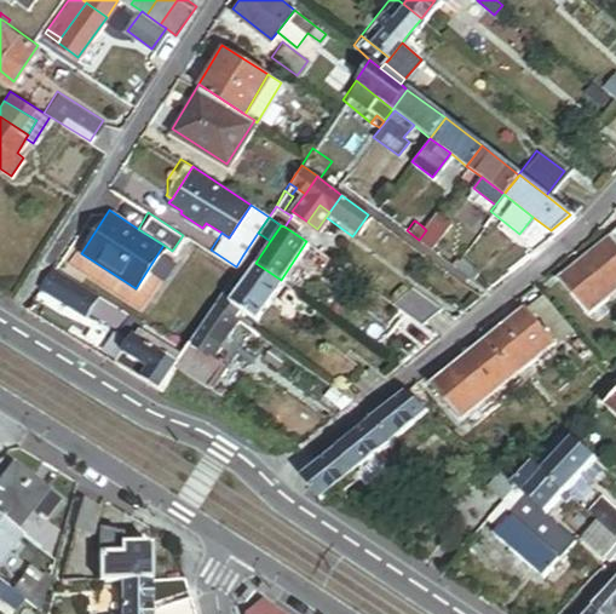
[(270,241),(258,233),(243,254),(255,263),(270,241)]
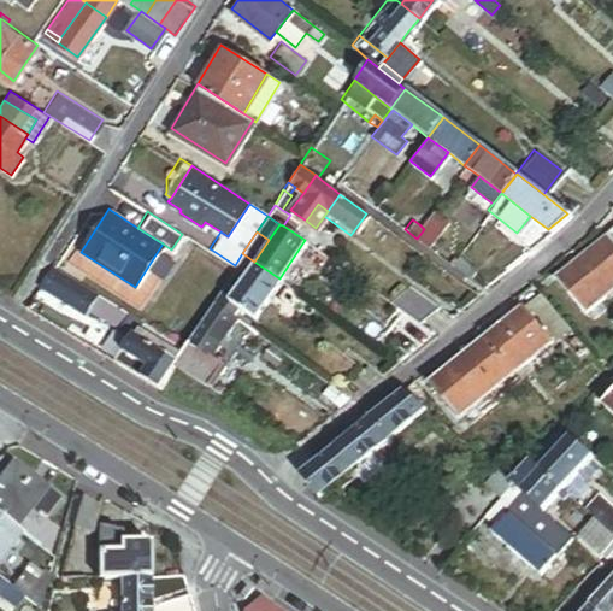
[(612,240),(606,231),(554,276),(584,312),(587,310),(597,300),(612,287),(612,240)]
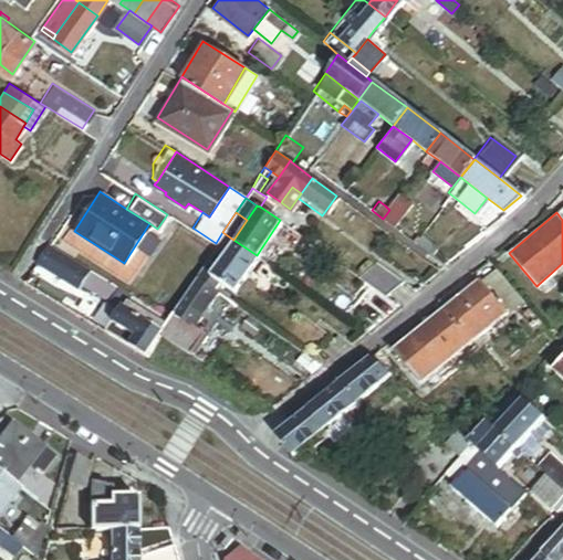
[(233,240),(222,232),(216,243),(212,247),(223,256),(233,240)]
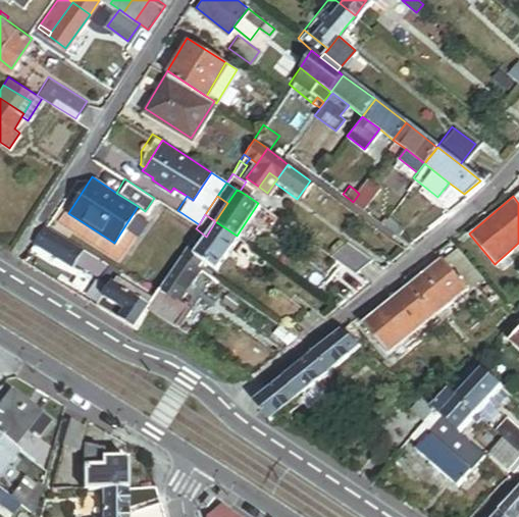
[(401,227),(384,215),(380,221),(397,234),(401,227)]
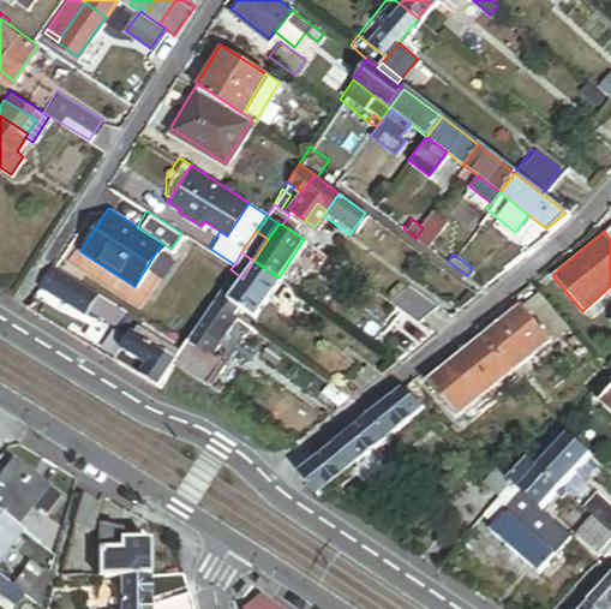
[(279,278),(253,261),(243,279),(229,297),(239,303),(255,314),(279,278)]
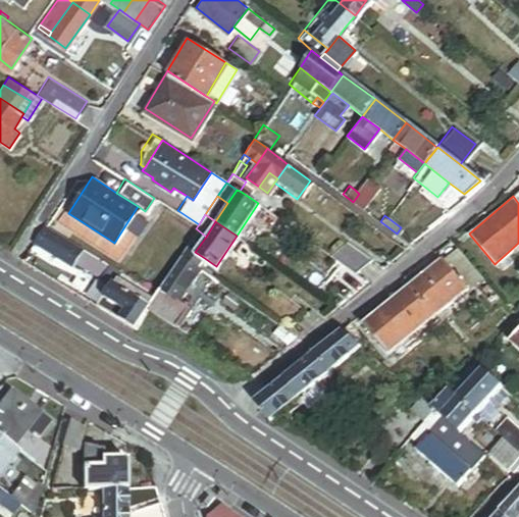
[(83,248),(43,223),(33,240),(71,264),(74,260),(83,248)]
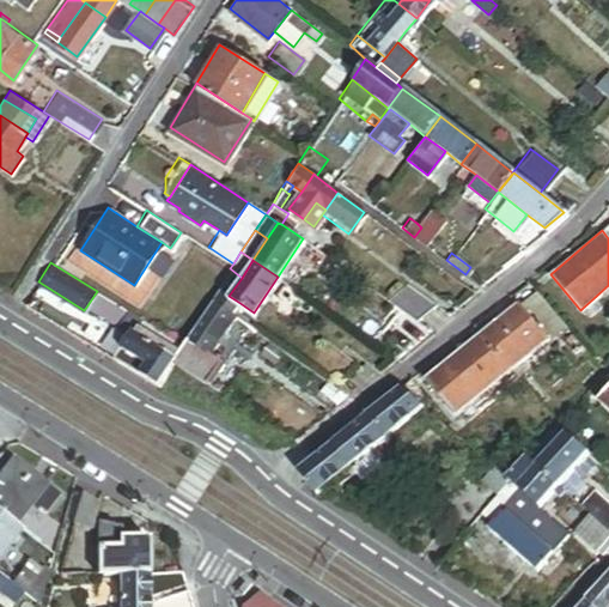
[(242,278),(230,268),(212,298),(232,311),(238,302),(229,296),(242,278)]
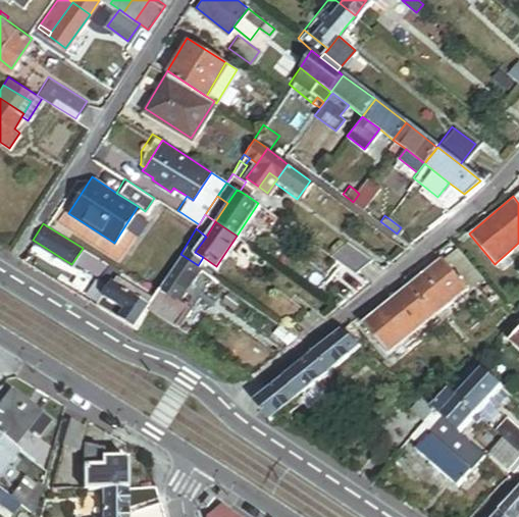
[(325,252),(352,270),(371,255),(345,237),(325,252)]
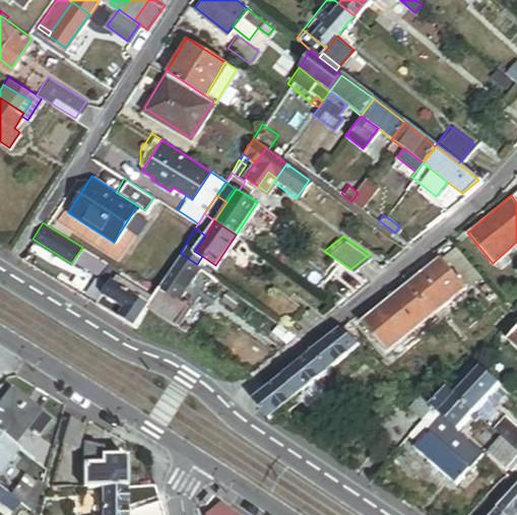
[(454,246),(441,257),(455,274),(457,273),(459,276),(457,277),(464,285),(478,274),(454,246)]
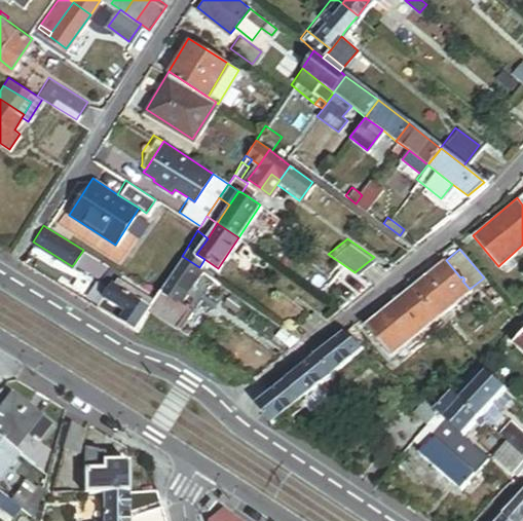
[(109,266),(83,250),(75,262),(101,278),(109,266)]
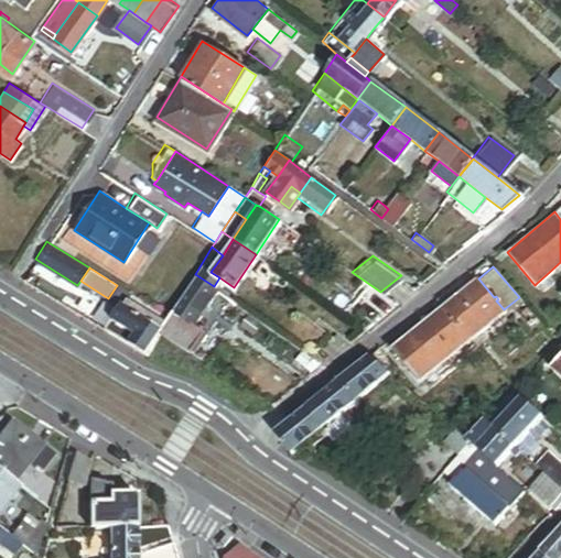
[(214,286),(195,274),(173,310),(193,323),(216,287),(214,286)]
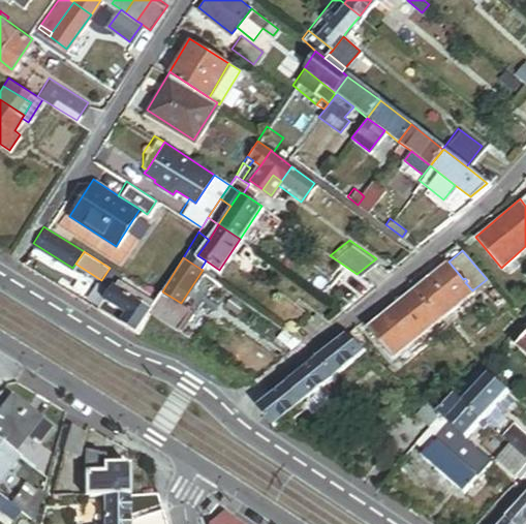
[(513,257),(503,266),(507,271),(518,263),(513,257)]
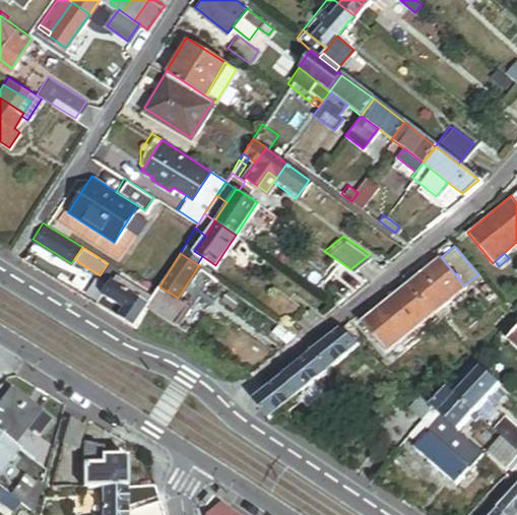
[(439,255),(407,281),(434,312),(464,285),(457,277),(455,274),(441,257),(439,255)]
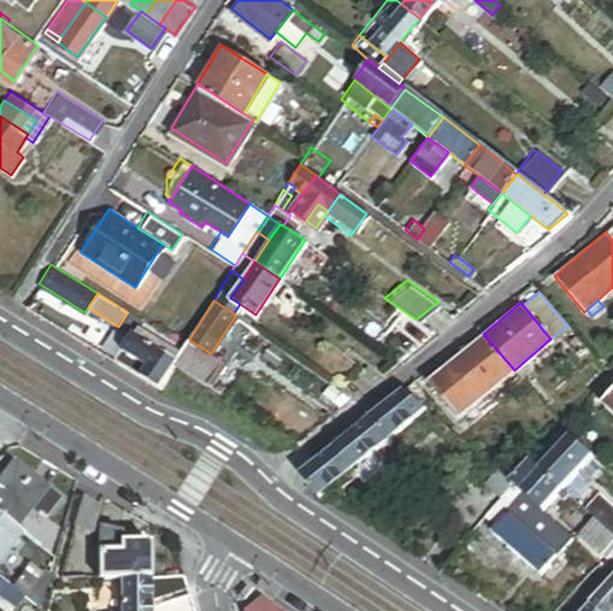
[(177,358),(184,347),(128,312),(118,327),(129,334),(131,329),(177,358)]
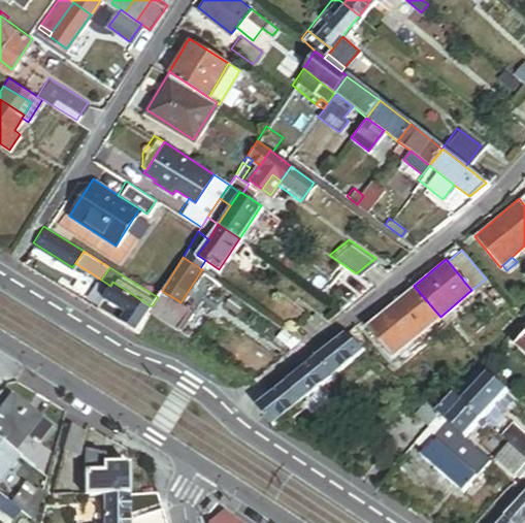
[(181,302),(162,291),(158,297),(152,306),(150,309),(179,328),(212,276),(202,269),(181,302)]
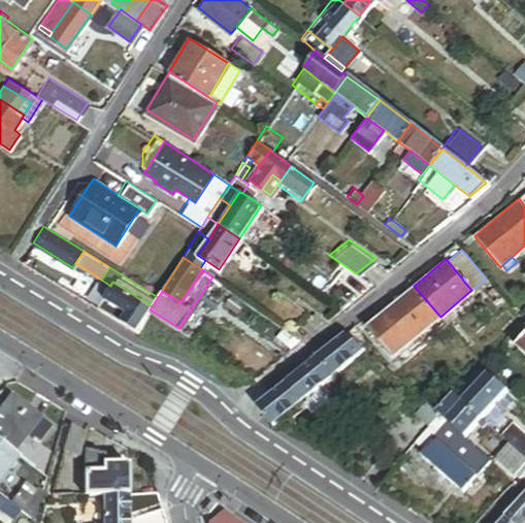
[(150,309),(152,306),(112,282),(110,286),(103,296),(126,309),(120,319),(119,320),(136,331),(150,309)]
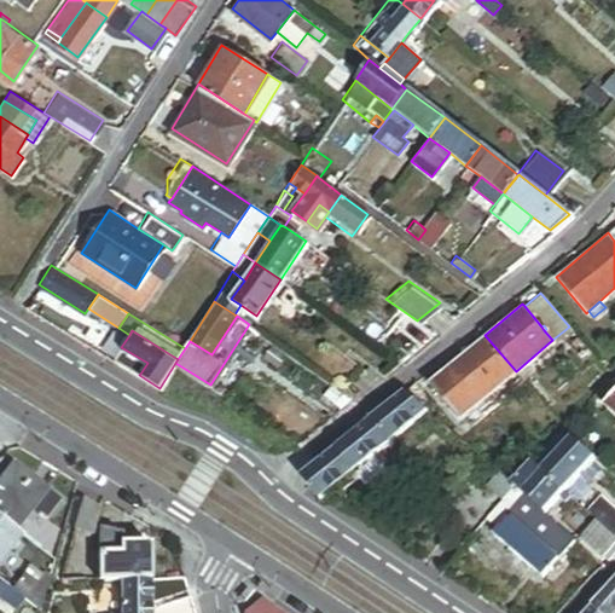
[(516,371),(485,335),(429,382),(460,418),(516,371)]
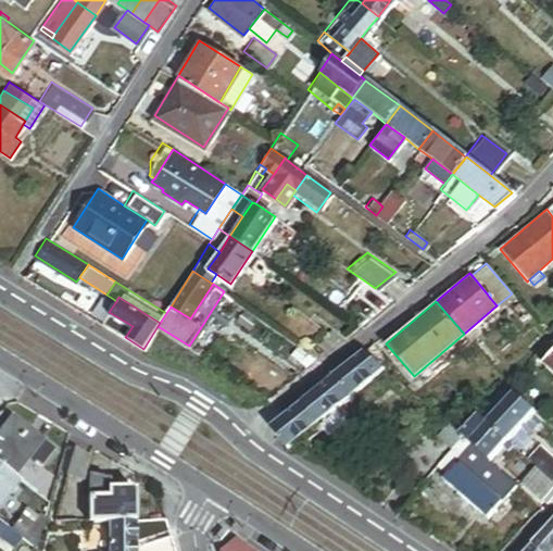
[(325,329),(297,310),(281,323),(310,342),(325,329)]
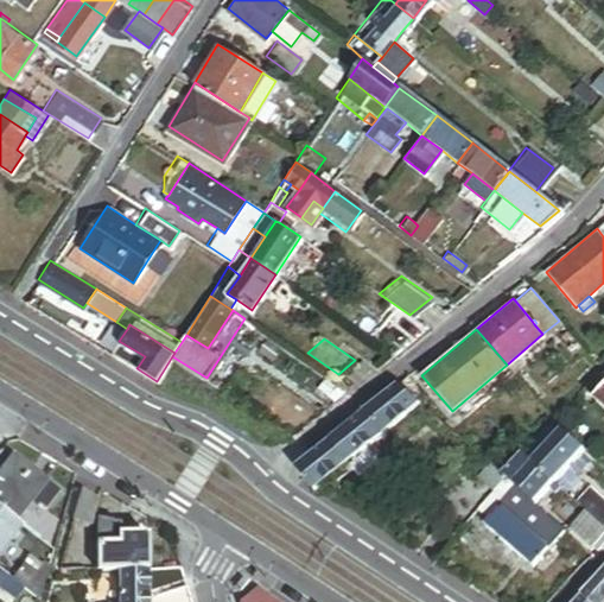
[(113,352),(138,367),(145,356),(119,341),(113,352)]
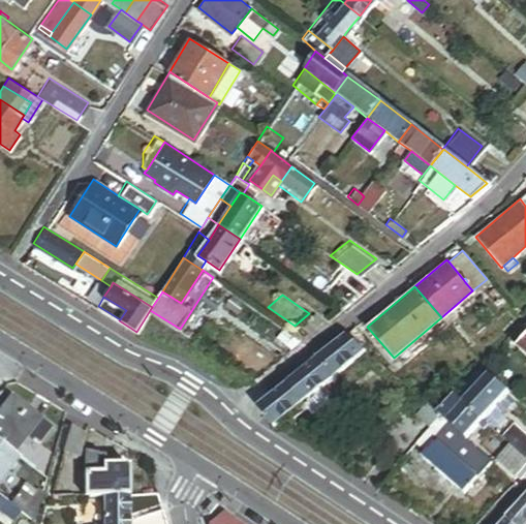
[(217,352),(250,373),(277,350),(245,330),(217,352)]
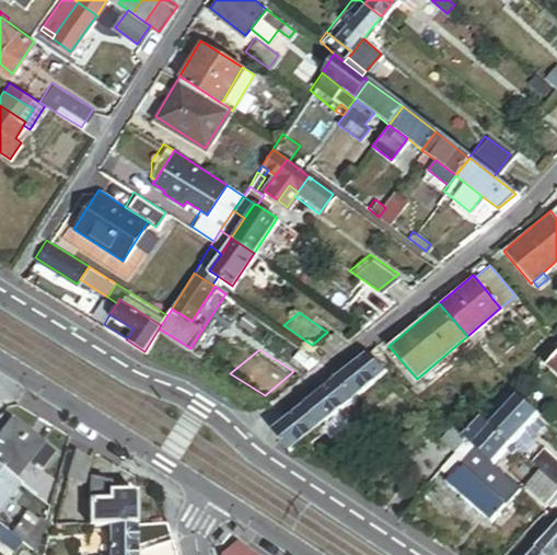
[(364,351),(334,377),(352,397),(385,369),(364,351)]
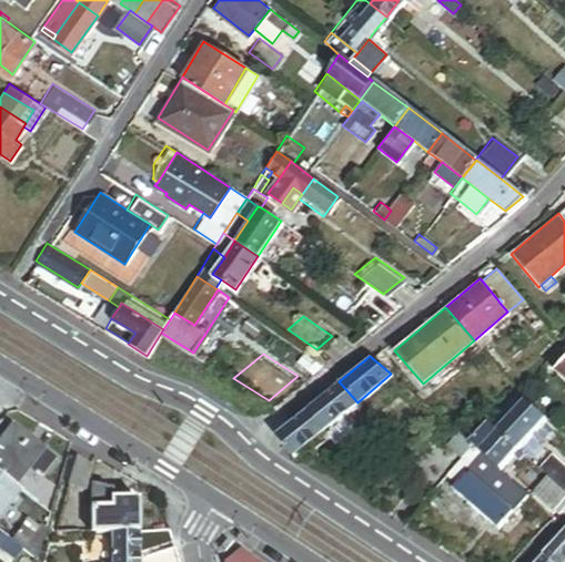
[(564,357),(554,369),(564,378),(564,357)]
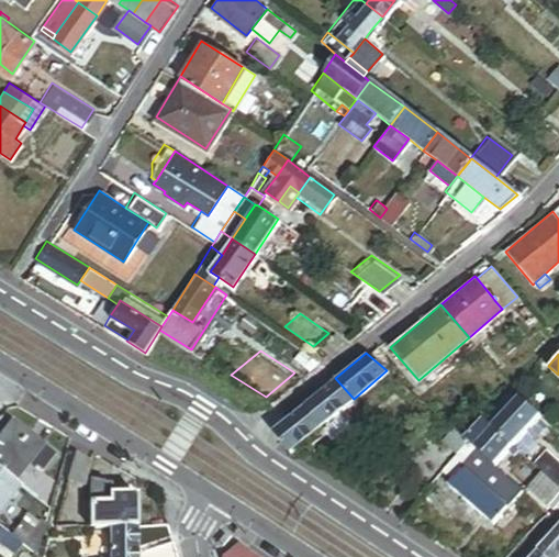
[(354,399),(335,378),(304,404),(324,426),(342,411),(354,399)]
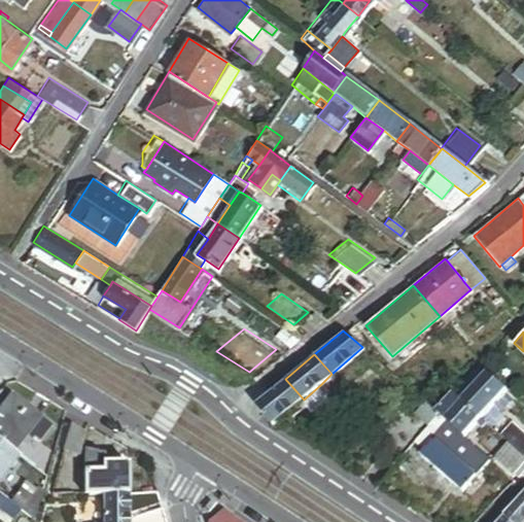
[(486,371),(478,361),(451,390),(460,398),(486,371)]
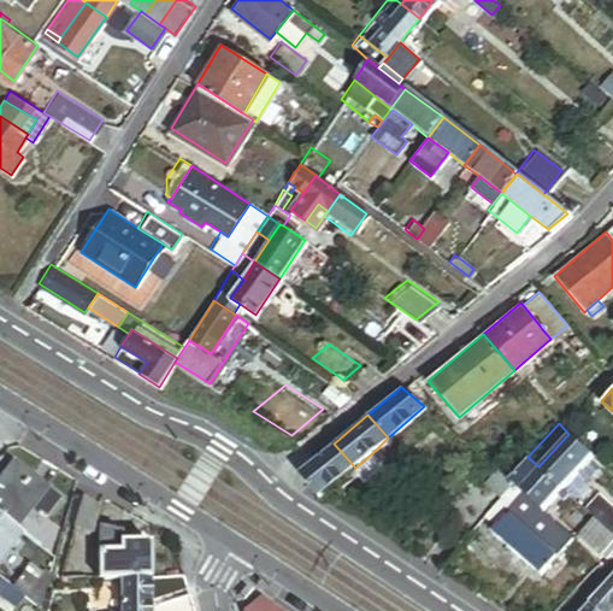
[(590,453),(569,434),(538,466),(561,487),(590,453)]
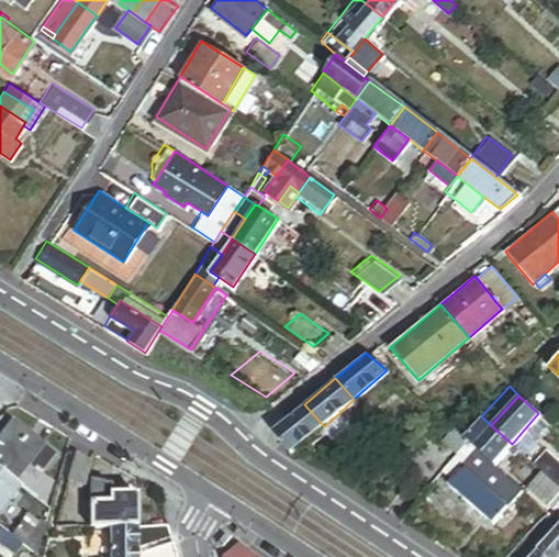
[(291,454),(297,449),(324,426),(304,404),(271,431),(291,454)]
